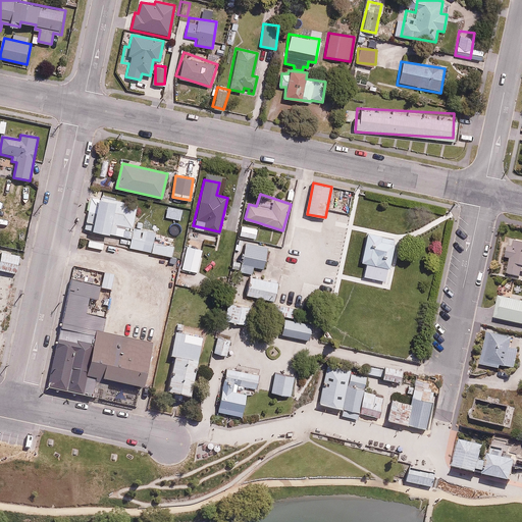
[(138,205),(91,198),(85,231),(129,239),(127,247),(171,256),(174,238),(134,228),(138,205)]
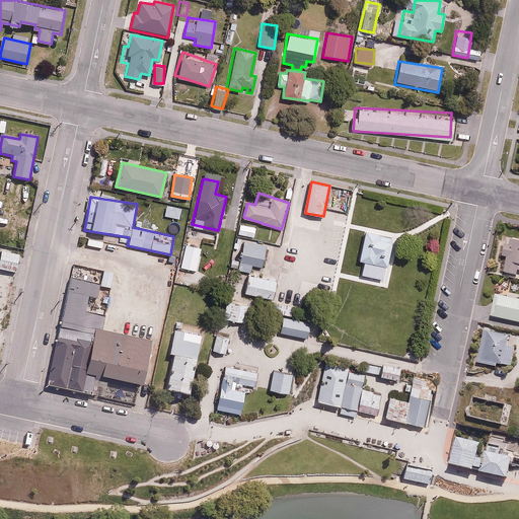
[(181,205),(166,203),(164,216),(178,218),(181,205)]
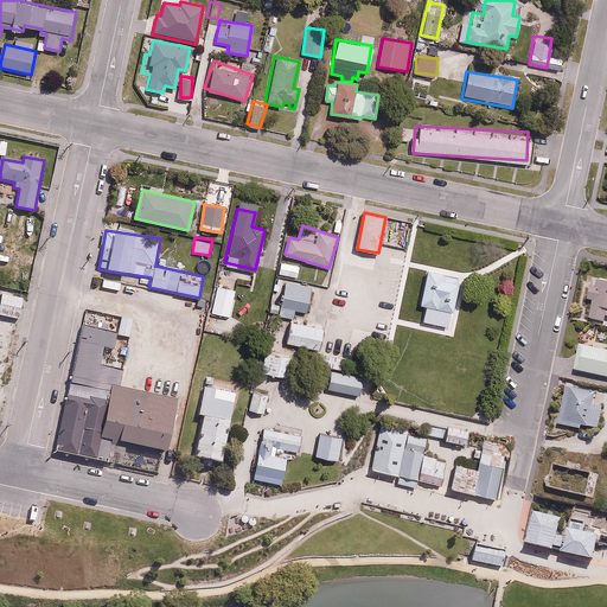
[(301,264),(280,260),(278,273),(298,276),(301,264)]
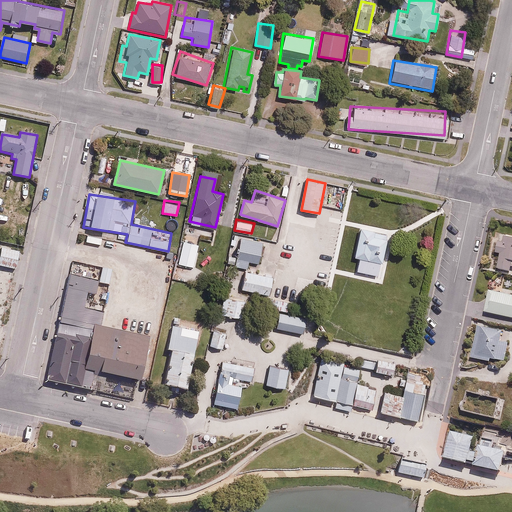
[(388,234),(359,227),(352,254),(344,252),(341,269),(369,276),(370,271),(379,273),(388,234)]
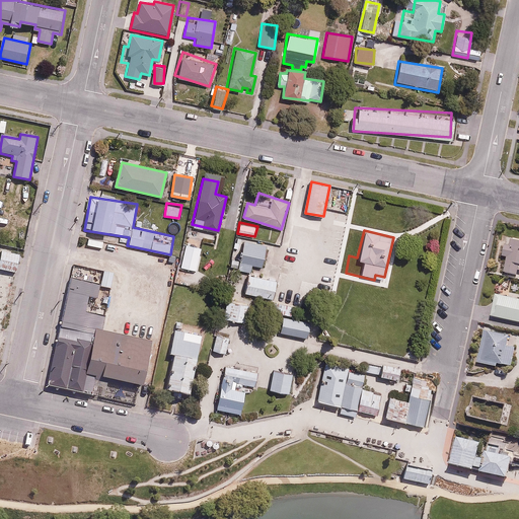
[(518,241),(509,239),(508,246),(504,245),(502,254),(507,255),(504,271),(517,274),(518,267),(518,241)]
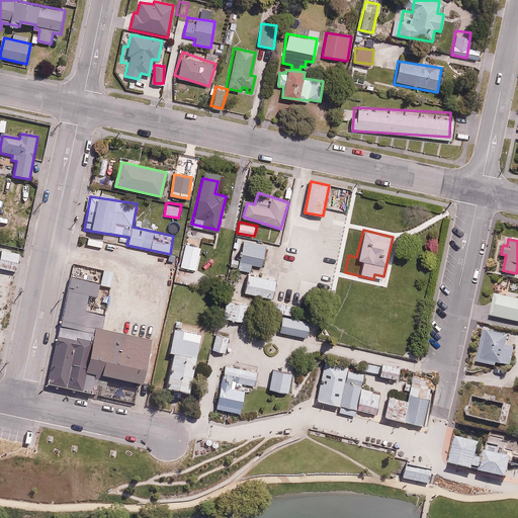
[(250,271),(252,263),(261,265),(265,245),(242,242),(238,269),(250,271)]
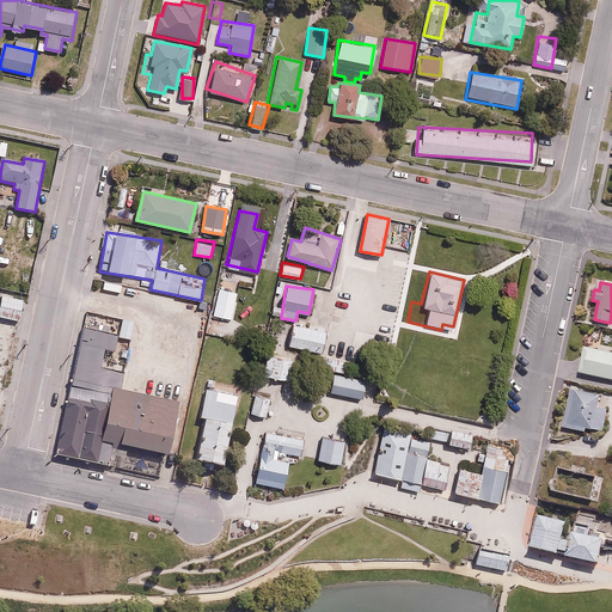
[(237,292),(218,288),(212,317),(232,320),(237,292)]
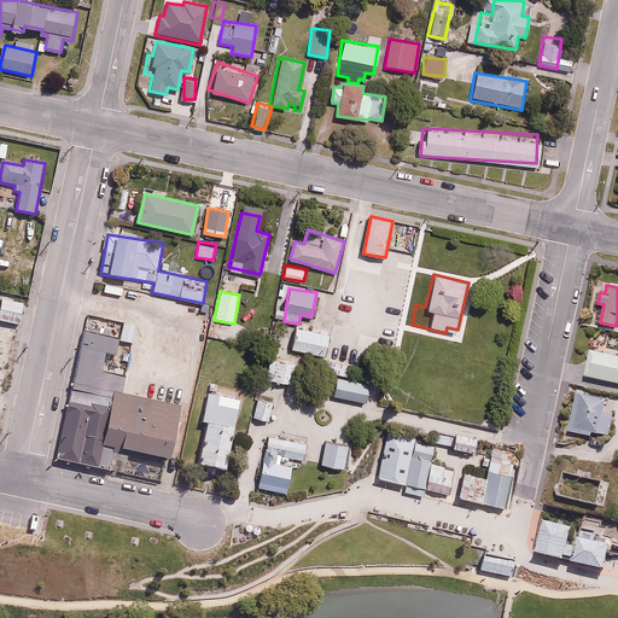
[(24,297),(0,296),(0,304),(0,320),(22,322),(24,297)]
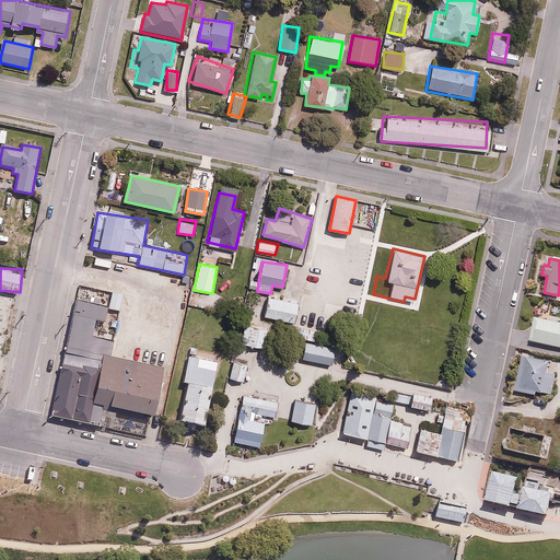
[(264,316),(292,323),(296,302),(268,295),(264,316)]
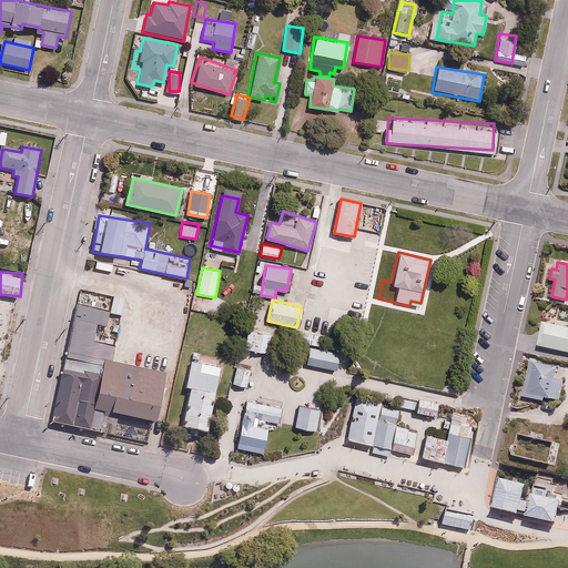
[(117,316),(73,306),(46,423),(95,435),(100,414),(148,425),(159,378),(104,365),(117,316)]
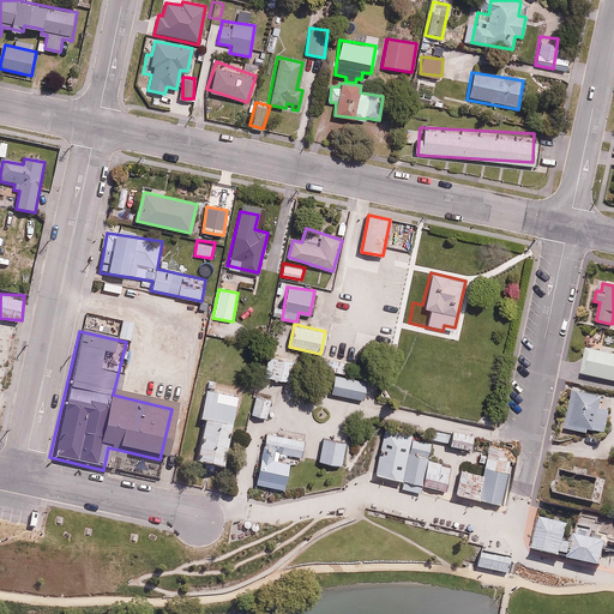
[(613,354),(584,349),(579,374),(613,380),(613,354)]
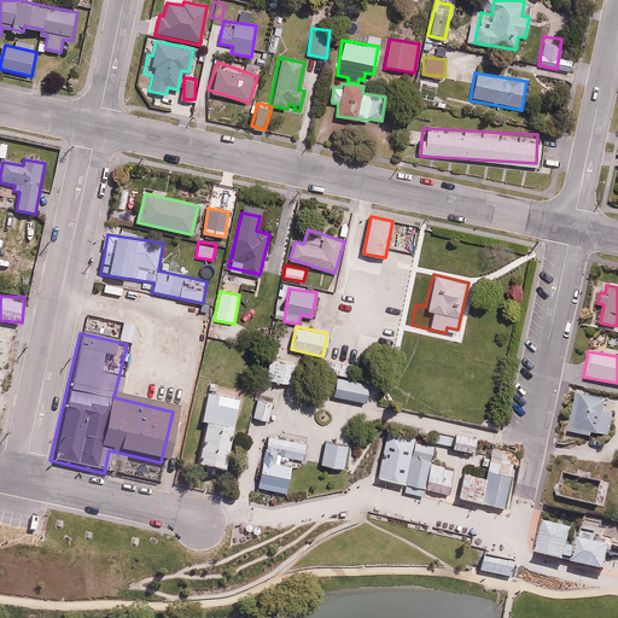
[(297,362),(269,359),(266,380),(293,385),(297,362)]
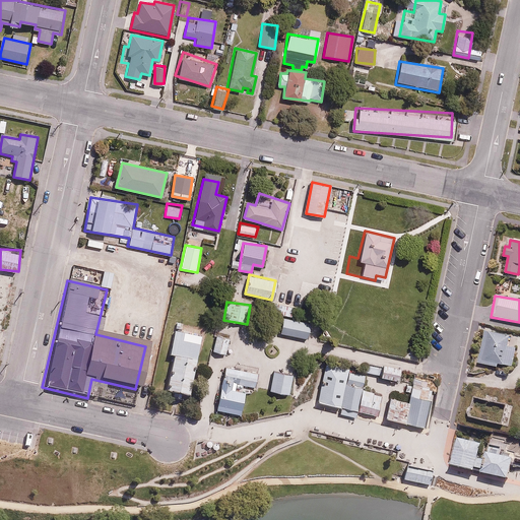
[(311,324),(282,318),(278,332),(307,339),(311,324)]
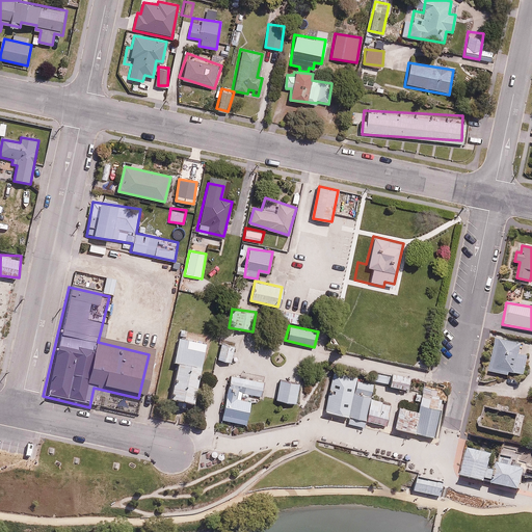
[(517,343),(494,338),(486,372),(507,376),(508,371),(522,374),(526,355),(515,352),(517,343)]
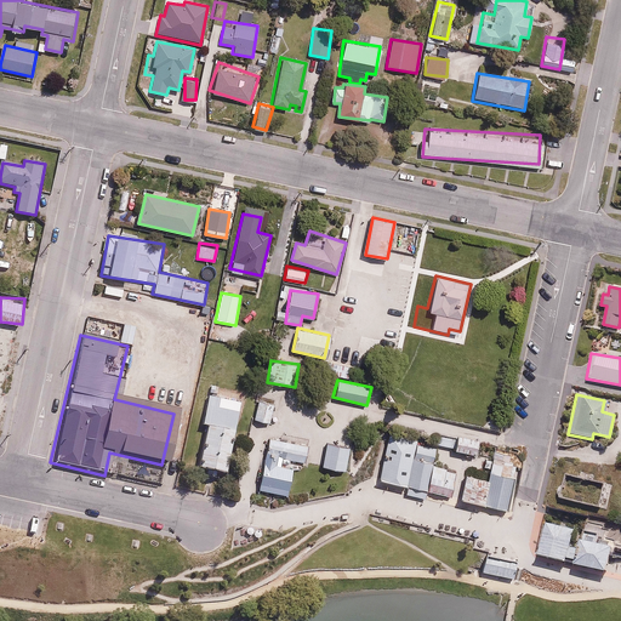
[(197,467),(224,473),(240,403),(208,396),(201,425),(205,426),(197,467)]
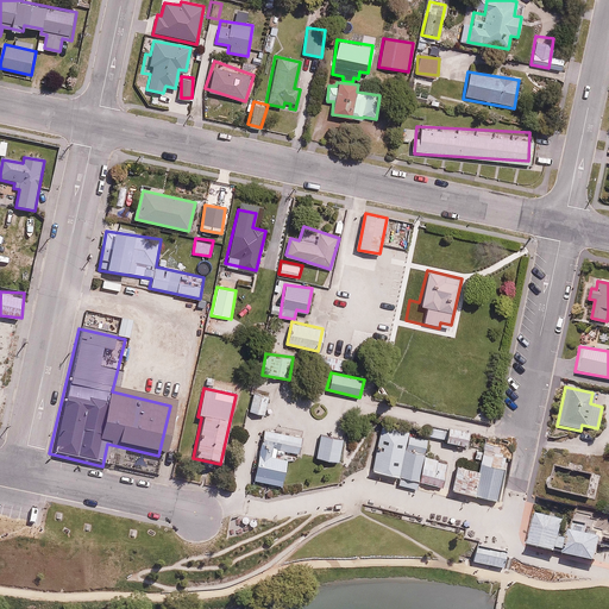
[(253,393),(249,410),(264,415),(269,396),(253,393)]
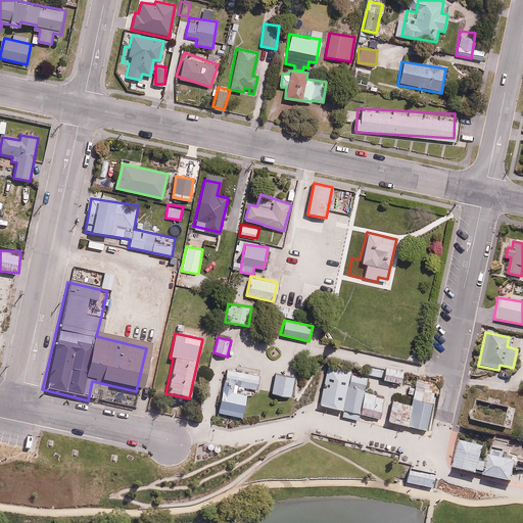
[(351,372),(328,367),(320,403),(319,406),(342,411),(350,375),(351,372)]
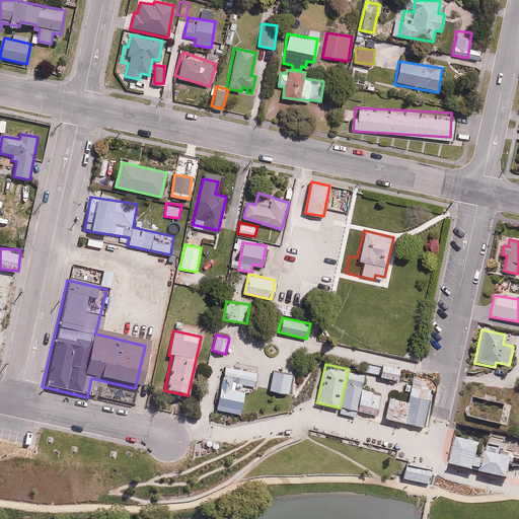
[(399,369),(383,366),(380,378),(396,381),(399,369)]
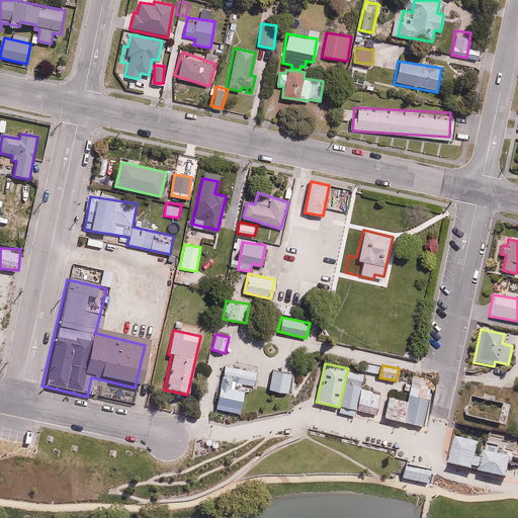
[(247,384),(253,386),(256,373),(224,366),(221,379),(247,384)]
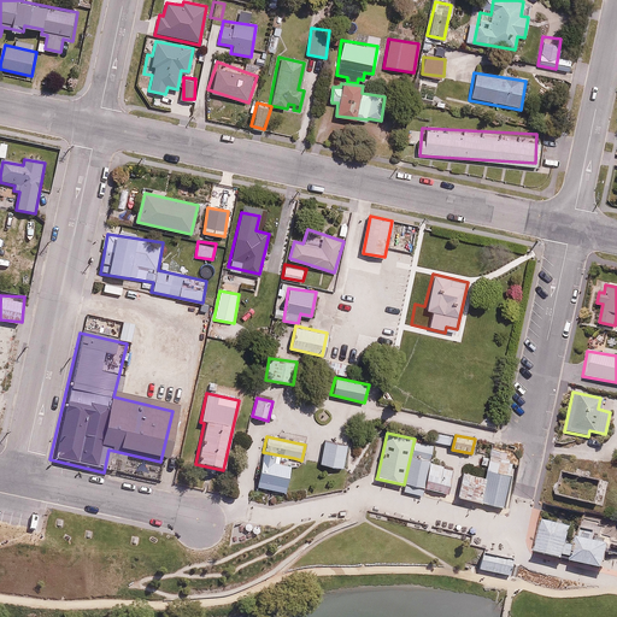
[(313,447),(312,460),(319,462),(318,464),(341,468),(345,445),(324,441),(323,448),(313,447)]
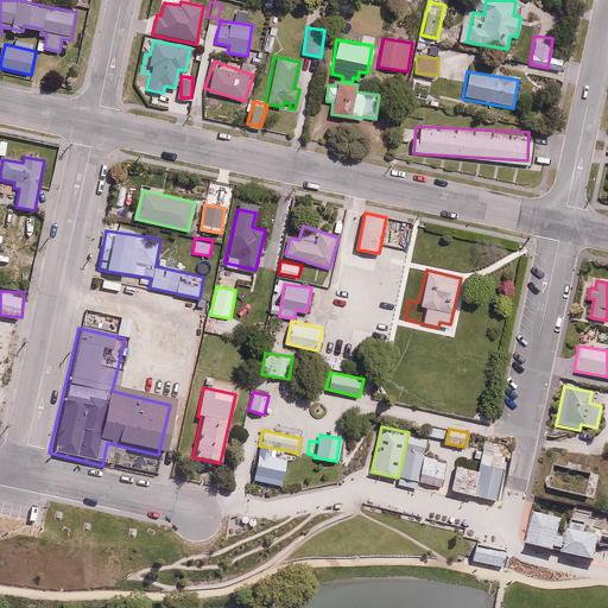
[(426,441),(407,436),(398,477),(417,482),(423,457),(426,441)]
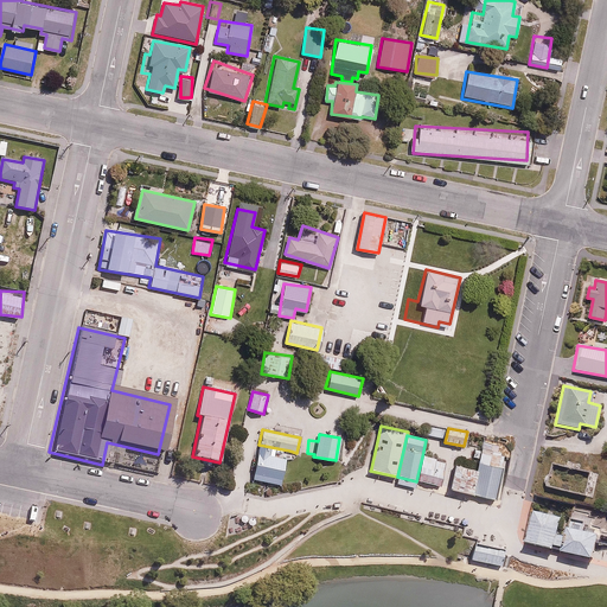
[(499,446),(484,442),(477,471),(472,493),(494,499),(497,486),(504,457),(500,455),(500,453),(498,452),(499,446)]
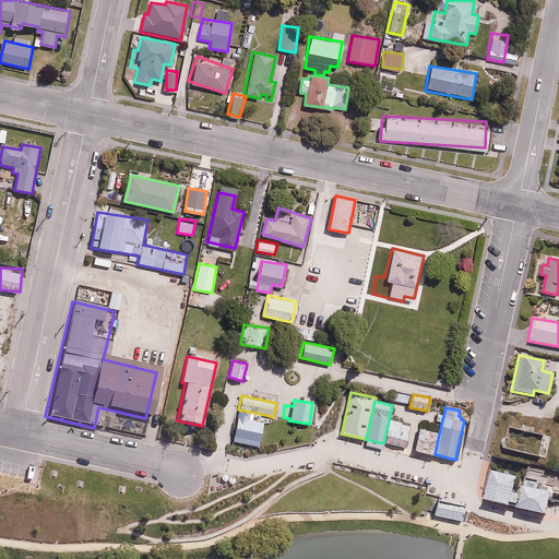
[(263,423),(237,417),(233,441),(258,447),(263,423)]
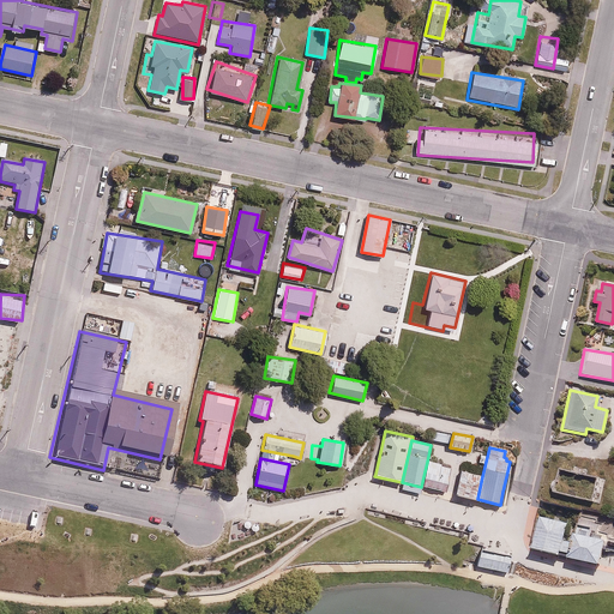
[(451,468),(427,462),(421,487),(445,492),(451,468)]
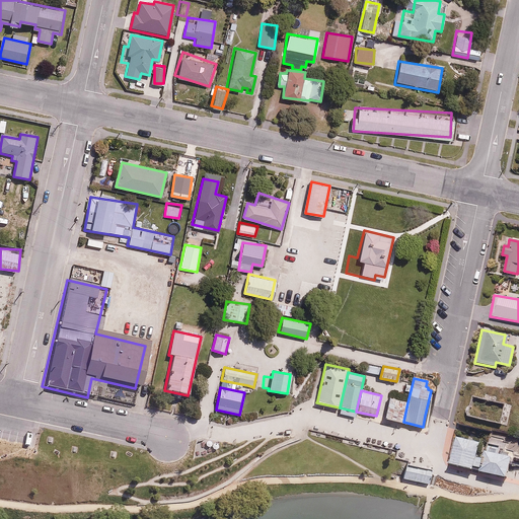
[(471,396),(466,417),(501,425),(506,403),(471,396)]
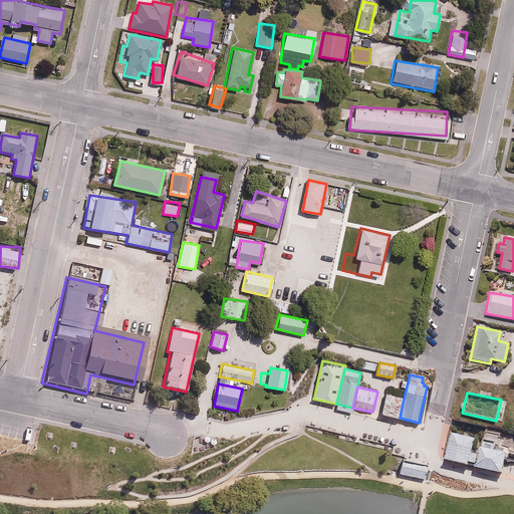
[(404,399),(386,394),(380,414),(400,418),(404,399)]
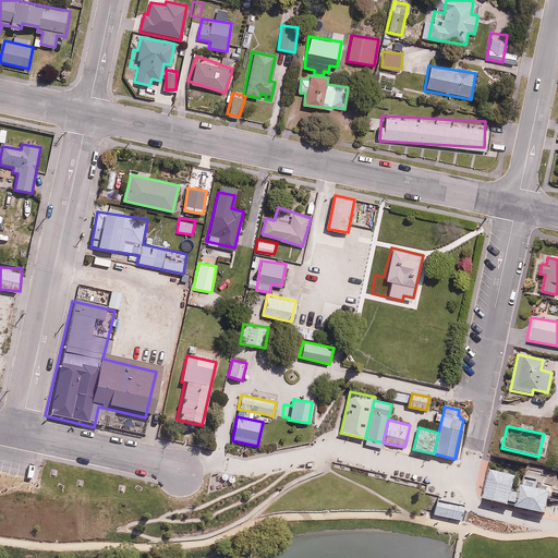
[(383,443),(365,438),(363,446),(381,450),(383,443)]
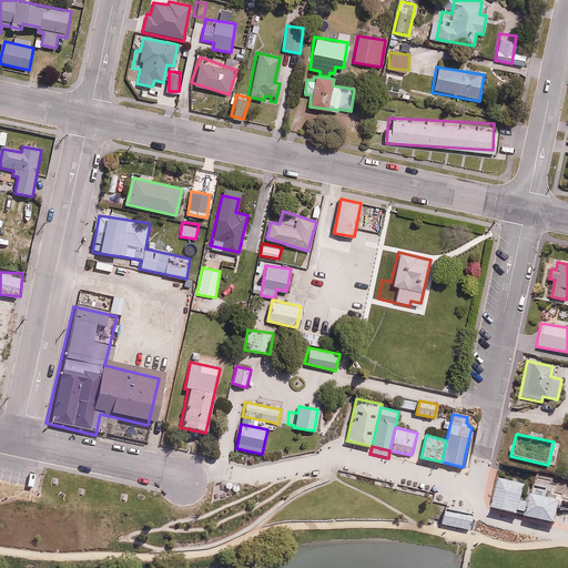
[(567,473),(537,466),(530,492),(567,500),(567,473)]
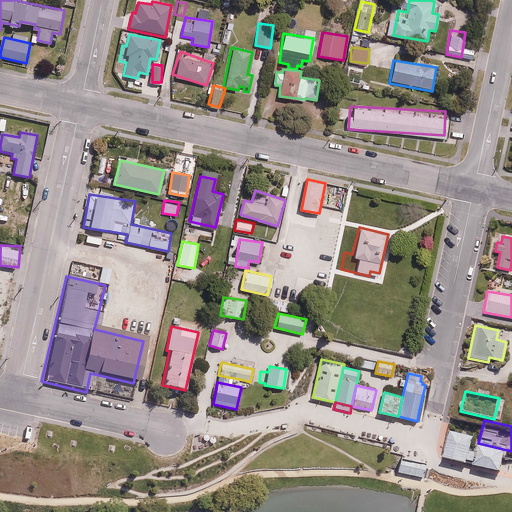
[(472,436),(448,431),(442,458),(465,464),(466,460),(468,452),(472,436)]
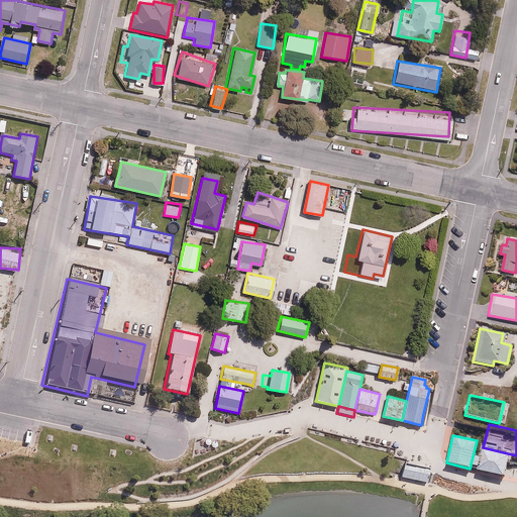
[(508,455),(482,449),(480,457),(473,456),(471,464),(478,467),(477,471),(503,477),(508,455)]
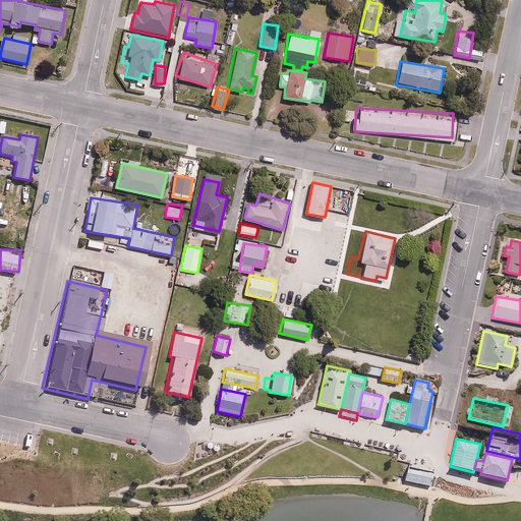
[(433,472),(408,467),(405,482),(430,487),(433,472)]
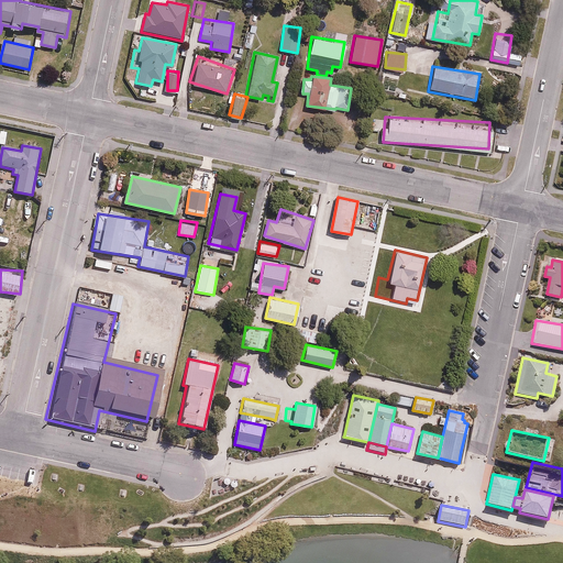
All buildings are outlined.
